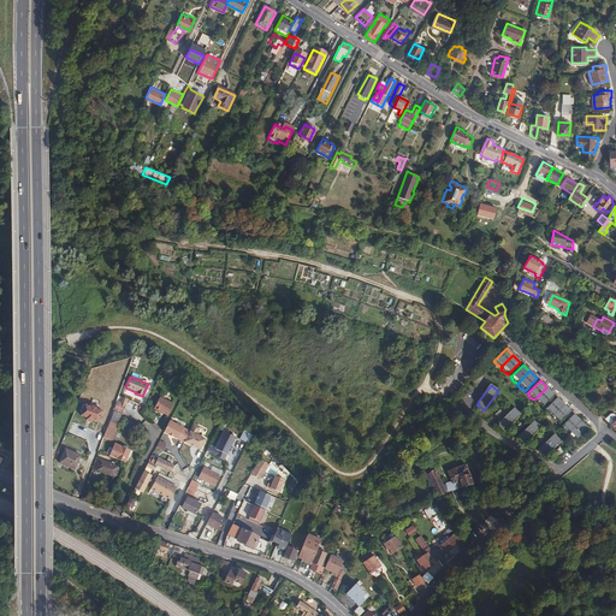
[(550,391),(546,388),(534,400),(535,401),(534,402),(538,406),(539,404),(542,407),(554,395),(550,391)]
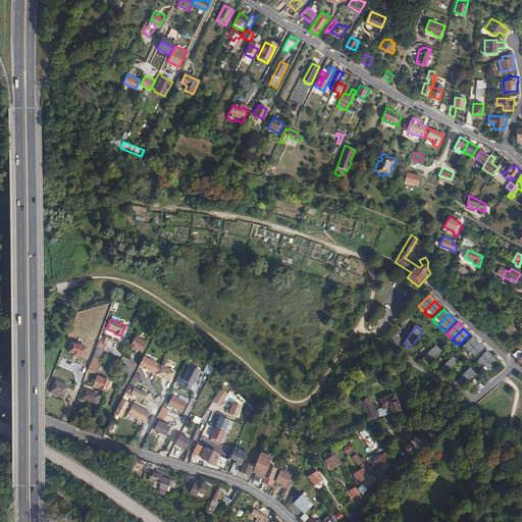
[(33,334),(21,335),(21,344),(33,344),(33,334)]
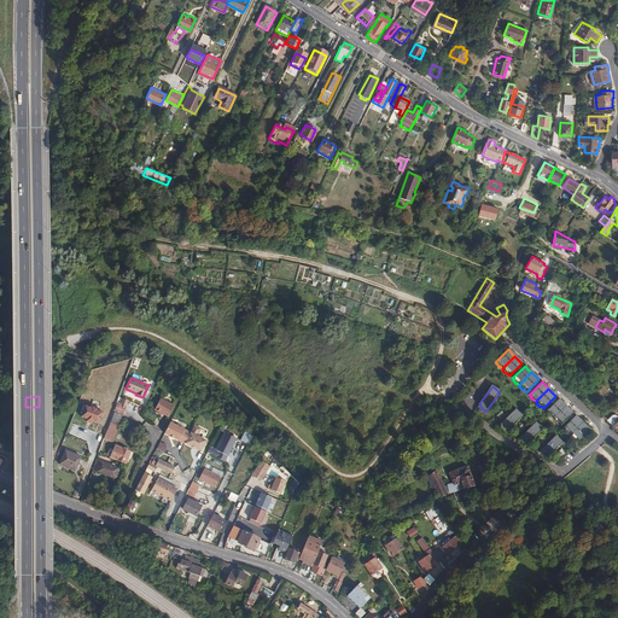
[(155,410),(155,412),(162,415),(163,414),(168,417),(174,406),(159,398),(153,409),(155,410)]
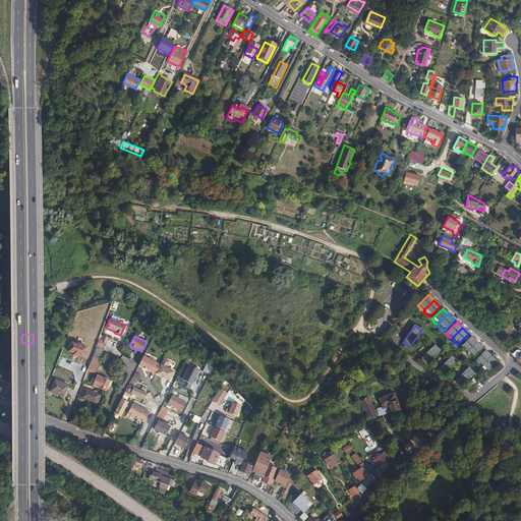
[(473,339),(471,336),(460,346),(462,348),(461,348),(464,351),(464,350),(466,352),(476,342),(473,339)]
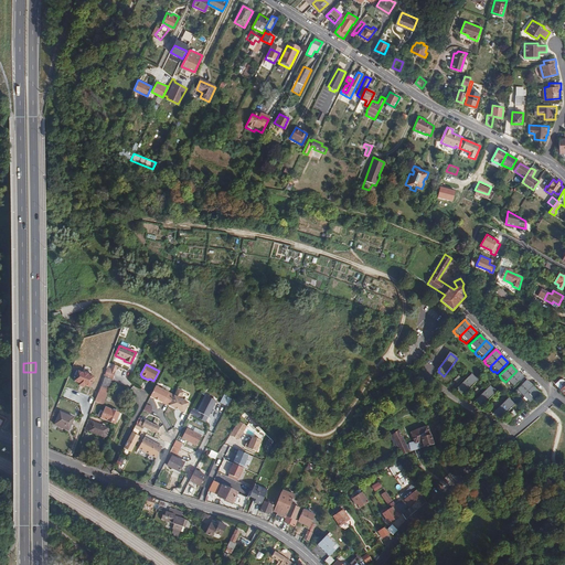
[(107,368),(104,376),(113,380),(116,371),(107,368)]
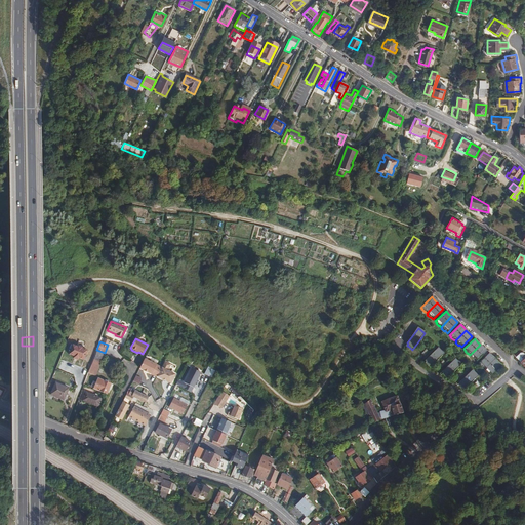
[(88,352),(73,345),(67,358),(82,364),(88,352)]
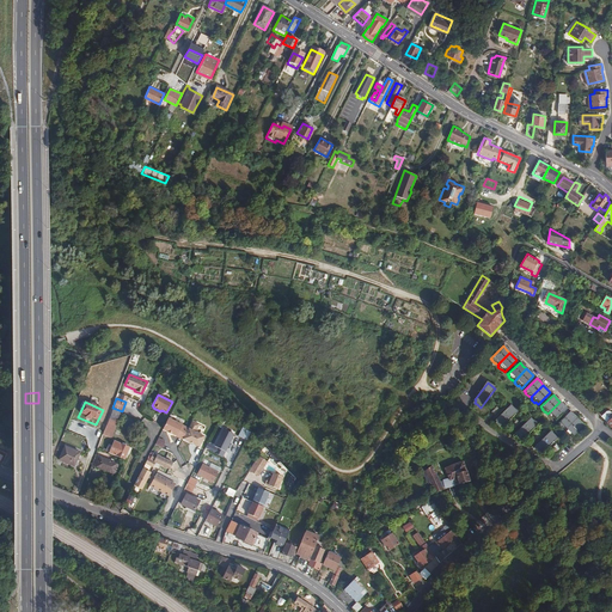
[(563,405),(560,402),(548,414),(549,415),(548,416),(551,418),(552,418),(555,421),(567,408),(563,405)]
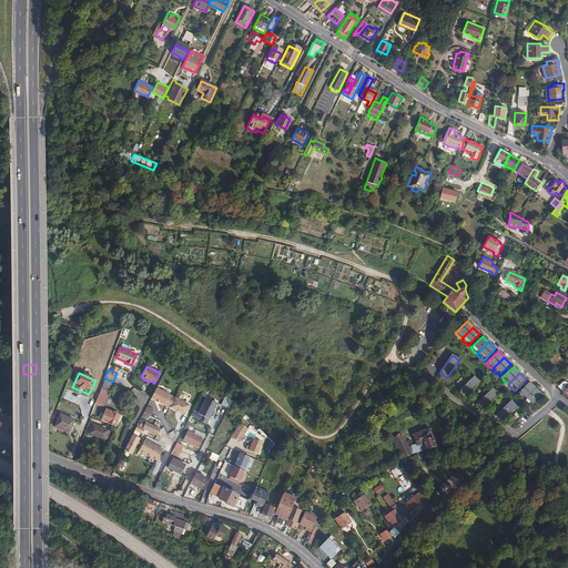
[(473,376),(458,392),(460,393),(458,394),(460,396),(464,398),(479,383),(473,376)]
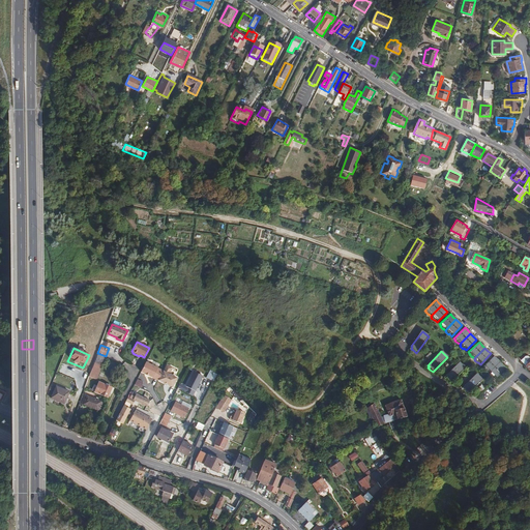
[(97,353),(89,376),(95,379),(98,370),(95,369),(97,363),(102,364),(106,356),(97,353)]
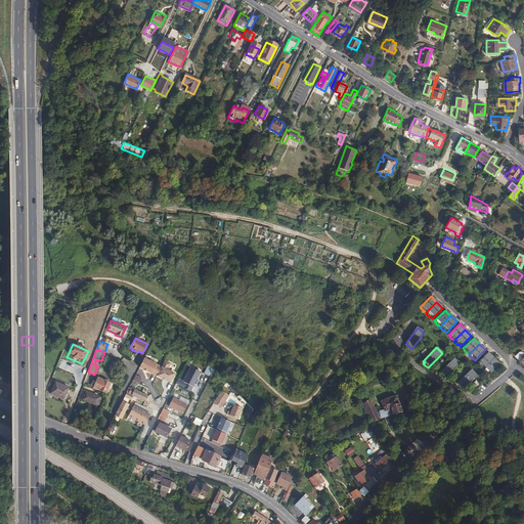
[(490,354),(488,352),(477,362),(478,363),(478,364),(480,366),(481,366),(483,368),(493,357),(490,354)]
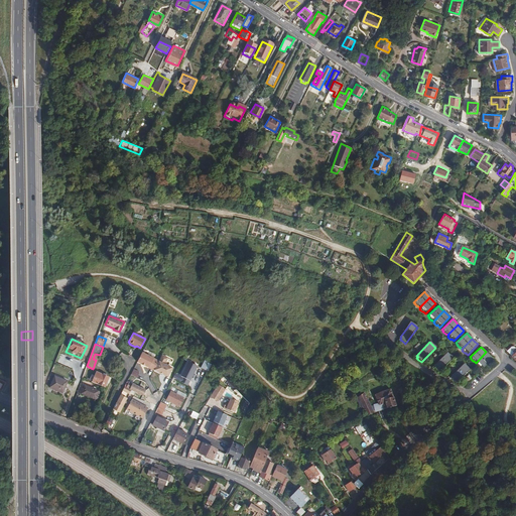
[(511,347),(507,351),(515,360),(515,361),(515,348),(515,347),(511,347)]
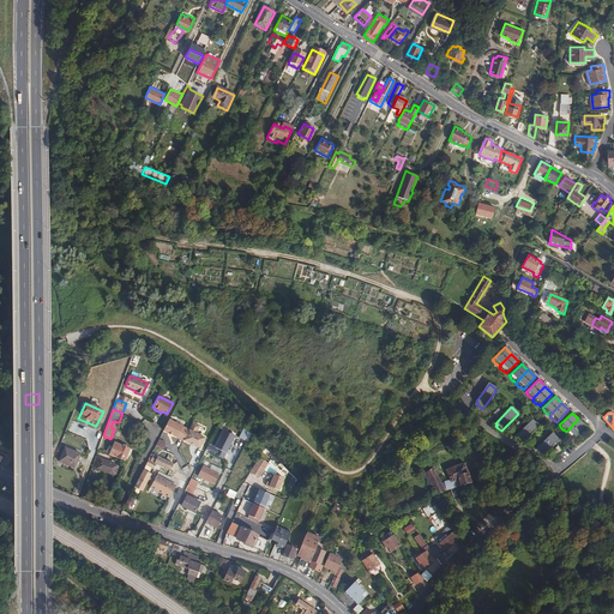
[(168,419),(162,431),(167,432),(167,433),(172,435),(182,440),(188,429),(168,419)]
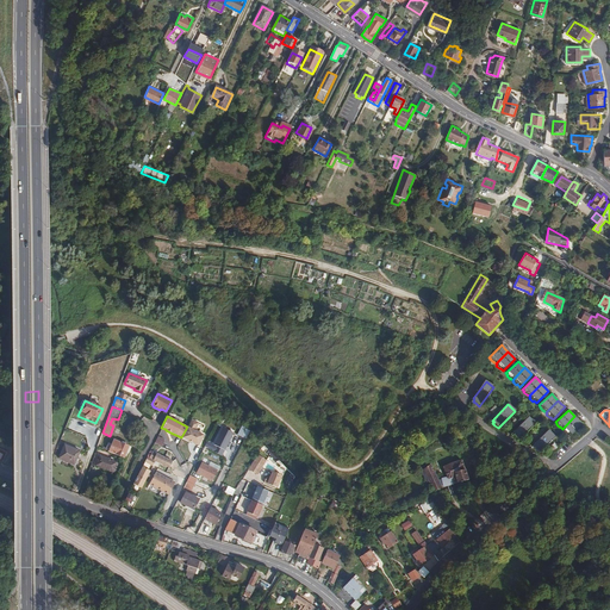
[(578,419),(574,416),(562,429),(564,430),(562,430),(566,434),(567,433),(570,435),(582,423),(578,419)]
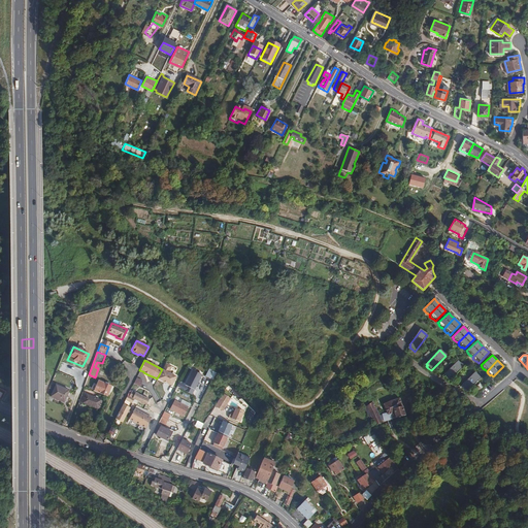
[(457,361),(444,374),(446,376),(444,377),(446,380),(449,382),(463,367),(457,361)]
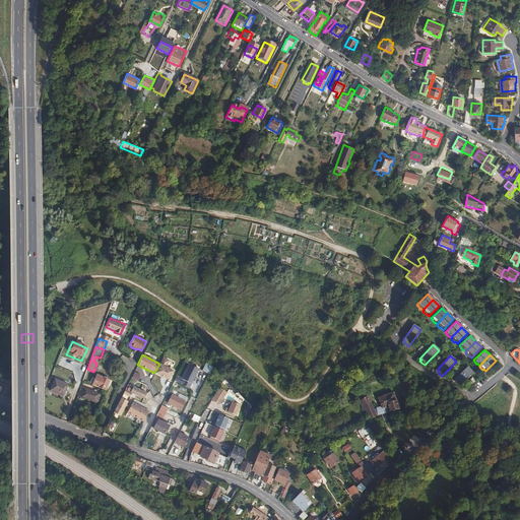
[(169,361),(163,358),(159,364),(154,373),(169,379),(173,371),(166,367),(169,361)]
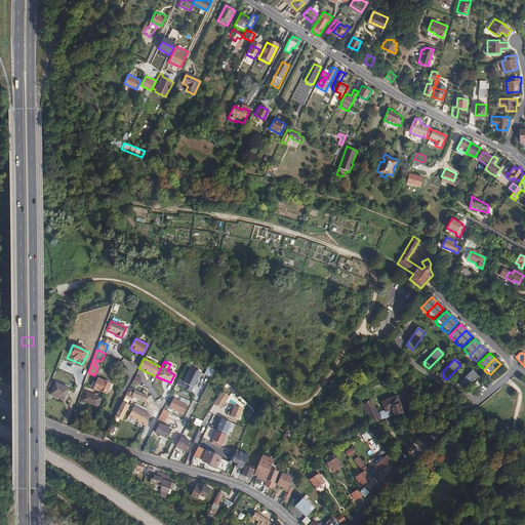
[(21,369),(16,378),(26,382),(30,373),(21,369)]
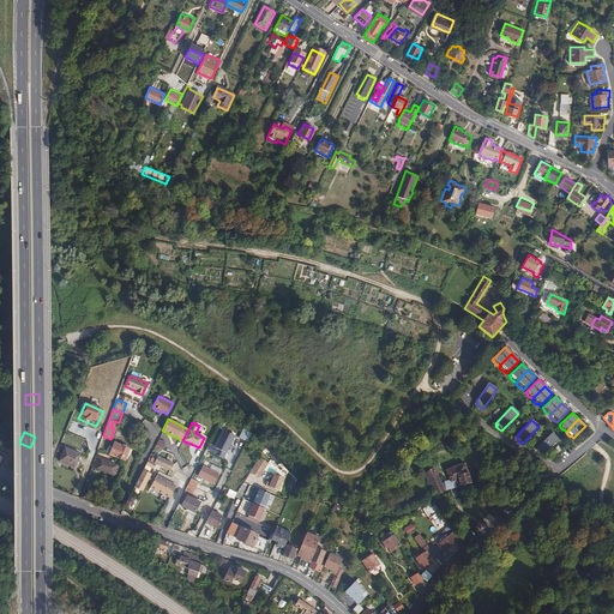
[(552,433),(536,449),(537,450),(536,451),(539,453),(542,457),(559,439),(552,433)]
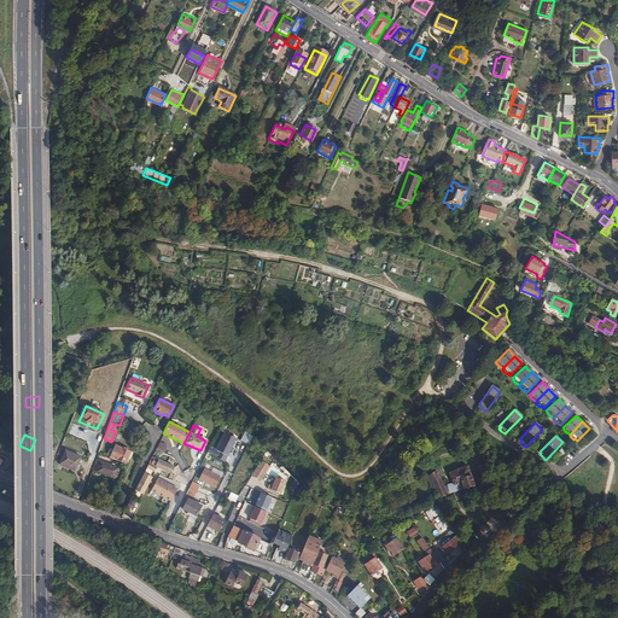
[(233,443),(222,437),(216,450),(227,455),(233,443)]
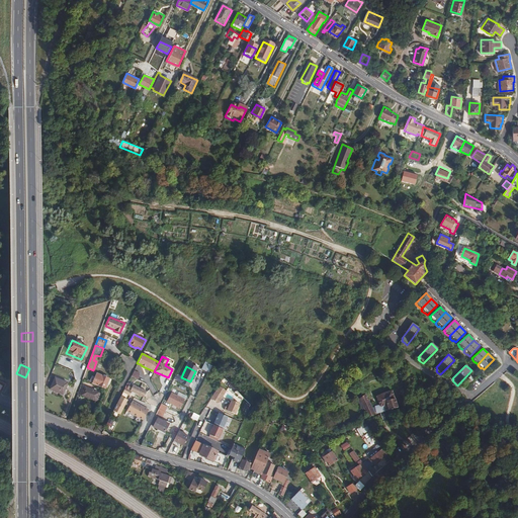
[(141,373),(134,369),(131,375),(138,378),(141,373)]
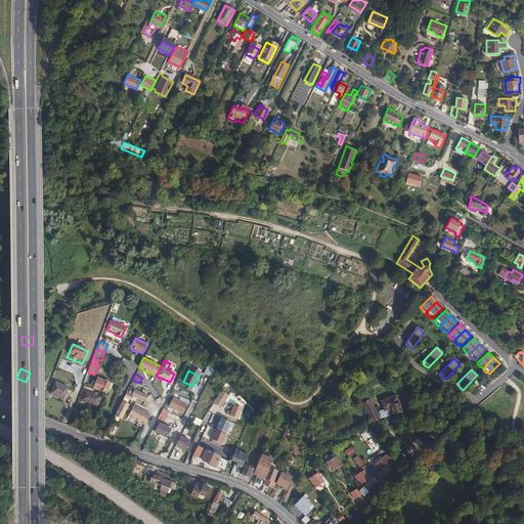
[(35,377),(32,385),(42,390),(43,389),(44,388),(46,383),(35,377)]
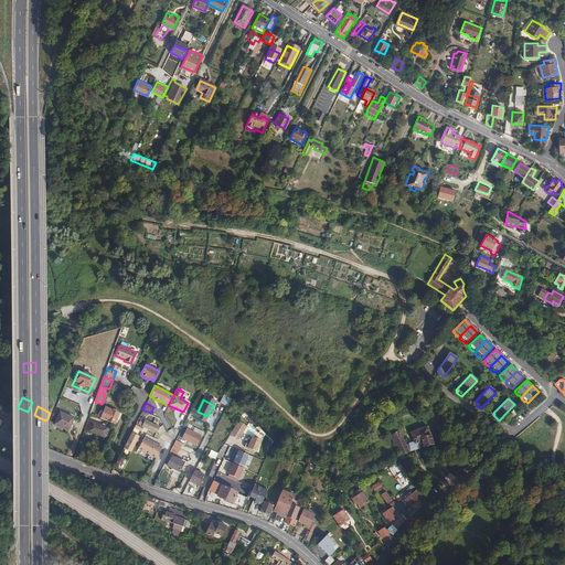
[(105,407),(100,417),(115,424),(119,413),(105,407)]
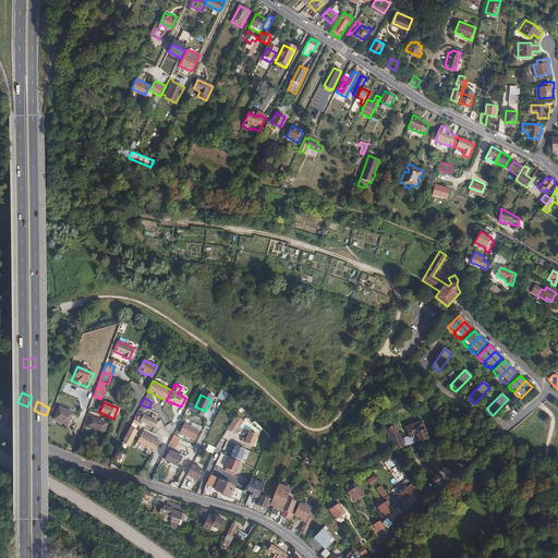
[(60,407),(53,419),(68,425),(73,413),(60,407)]
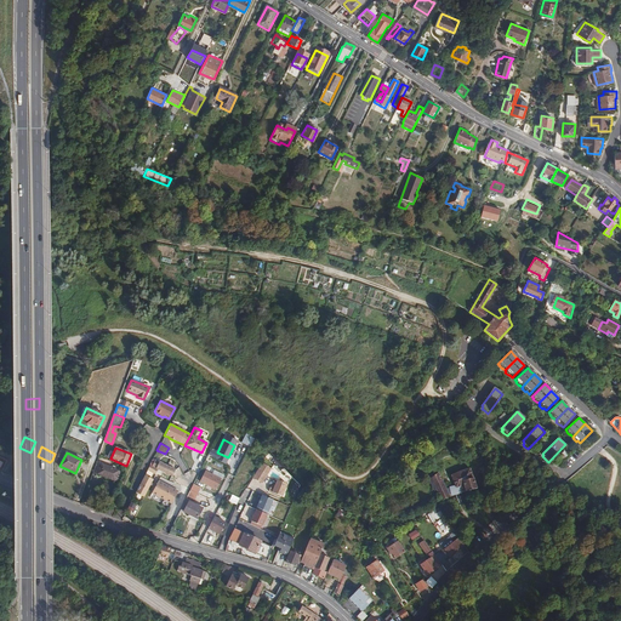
[(175,469),(159,461),(155,468),(171,476),(175,469)]
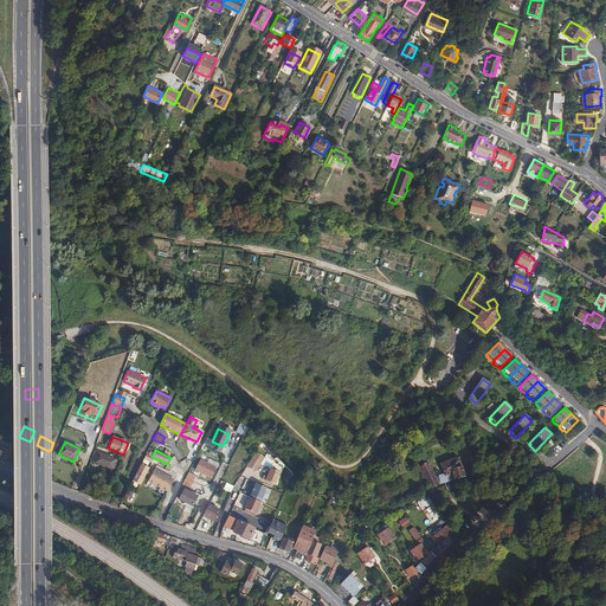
[(115,459),(100,452),(96,462),(111,469),(116,471),(120,462),(115,459)]
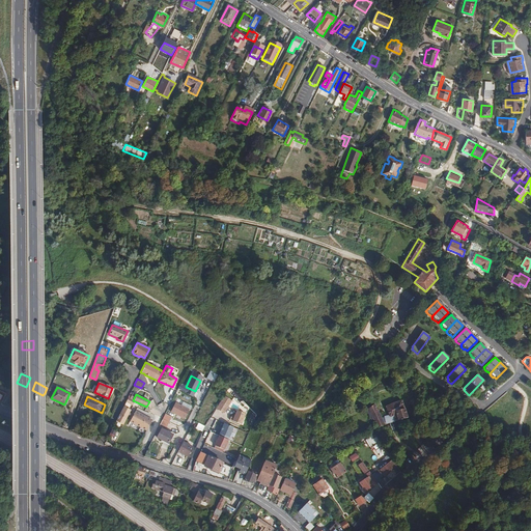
[(224,412),(230,403),(223,399),(218,408),(224,412)]
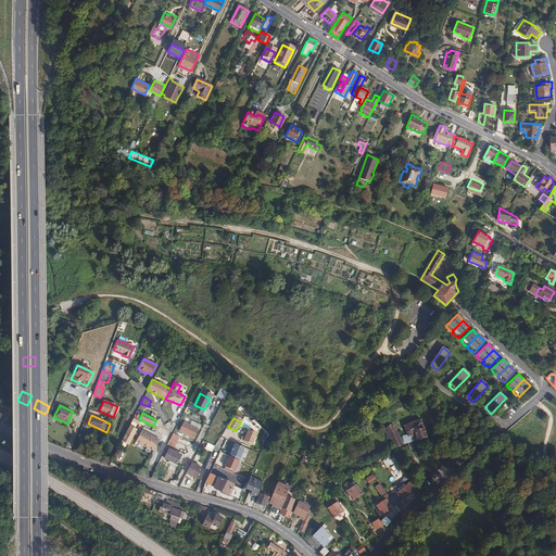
[(198,428),(184,420),(178,430),(193,438),(198,428)]
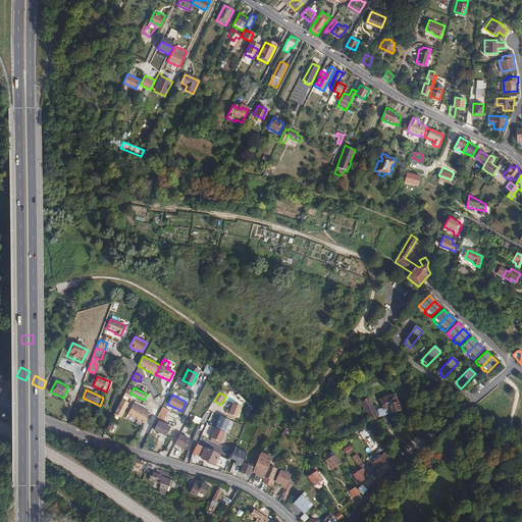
[(368,397),(363,402),(371,420),(386,415),(388,414),(390,413),(392,416),(400,415),(400,413),(399,411),(400,411),(395,395),(386,396),(379,400),(382,409),(375,411),(374,409),(368,397)]
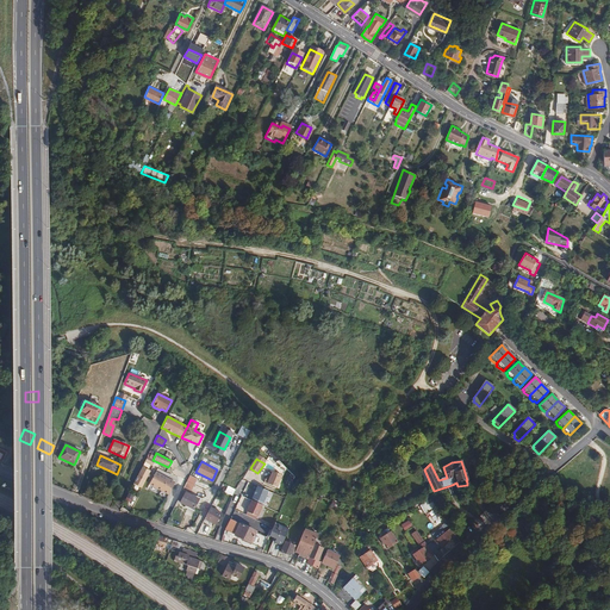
[(138,474),(135,480),(141,484),(144,478),(145,477),(151,466),(145,464),(139,474),(138,474)]
